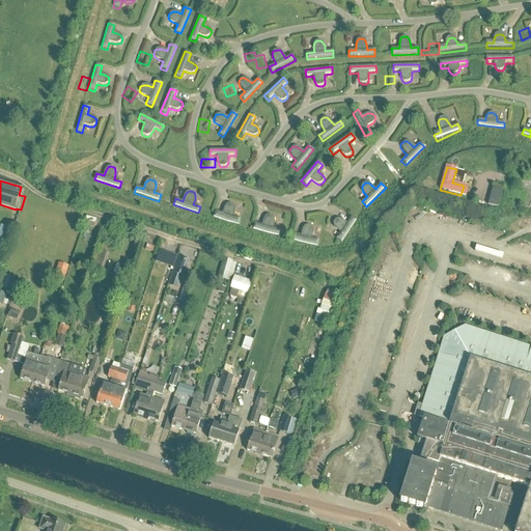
[(498,206),(500,198),(491,196),(488,204),(498,206)]
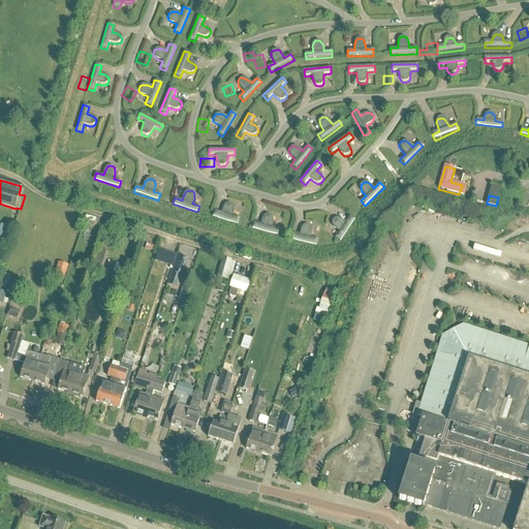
[(215,210),(213,216),(238,224),(240,218),(232,216),(235,211),(235,207),(232,204),(228,203),(226,204),(224,207),(222,212),(215,210)]
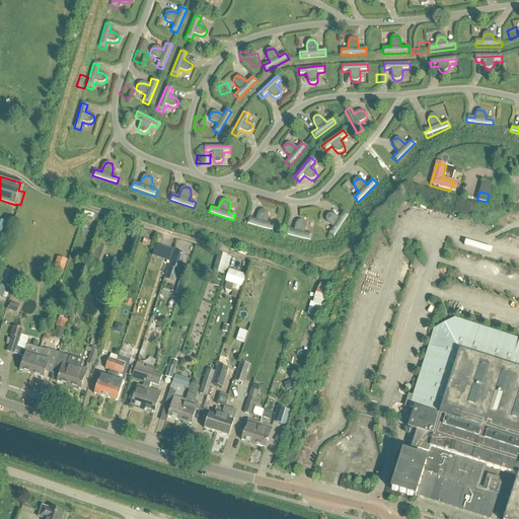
[(249,218),(247,224),(272,231),(274,225),(267,223),(268,218),(268,214),(267,211),(263,210),(260,212),(257,215),(256,220),(249,218)]
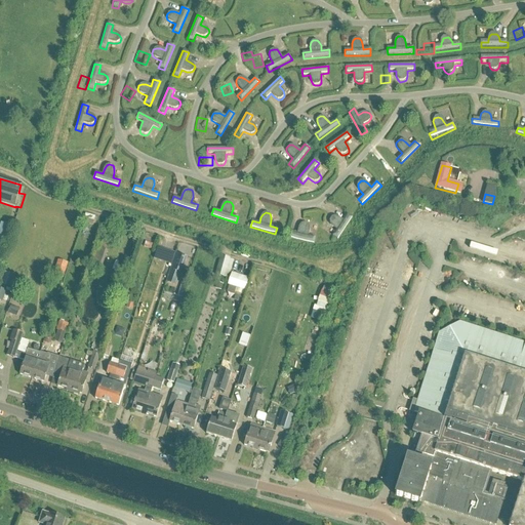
[(332,236),(337,240),(353,217),(347,214),(342,220),(338,217),(334,216),(331,217),(329,220),(329,224),(331,226),(336,230),(332,236)]
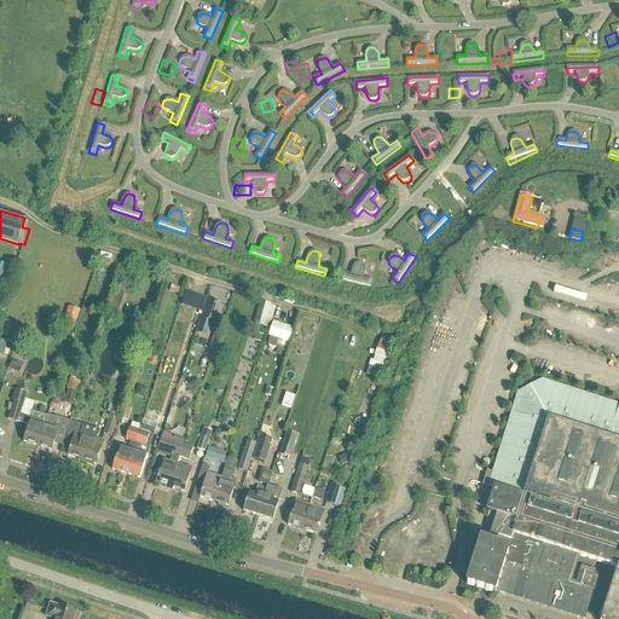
[(342,272),(340,279),(370,288),(371,281),(363,278),(365,272),(365,267),(363,264),(358,262),(356,264),(353,267),(351,275),(342,272)]
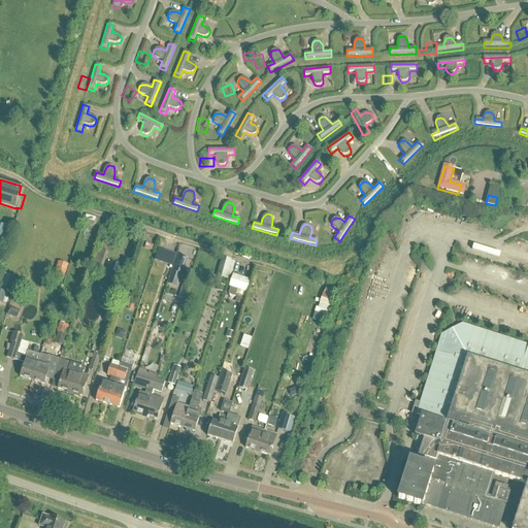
[(2,227),(0,235),(0,241),(6,244),(10,229),(2,227)]
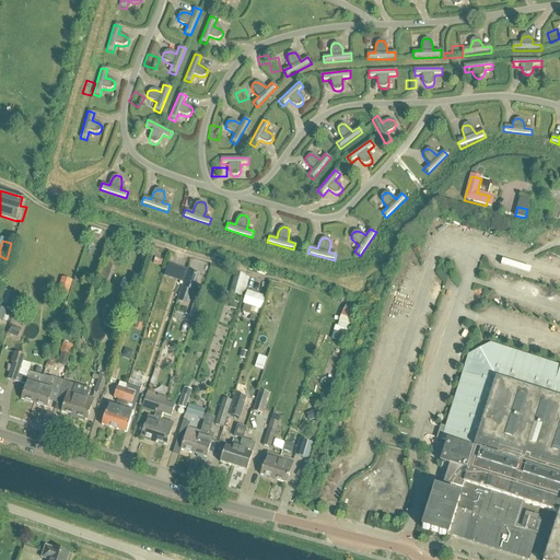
[(97,283),(108,288),(115,268),(104,265),(97,283)]
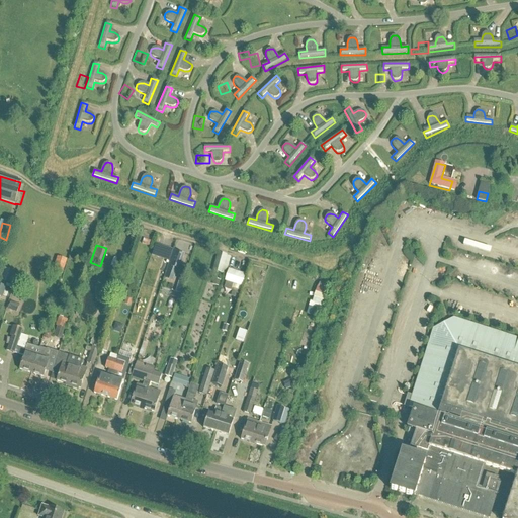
[(180,270),(185,255),(174,251),(169,267),(180,270)]
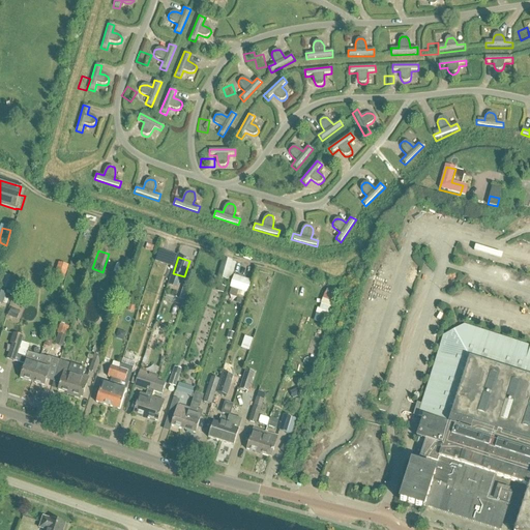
[(236,263),(233,262),(223,260),(217,278),(230,282),(232,273),(233,274),(236,263)]
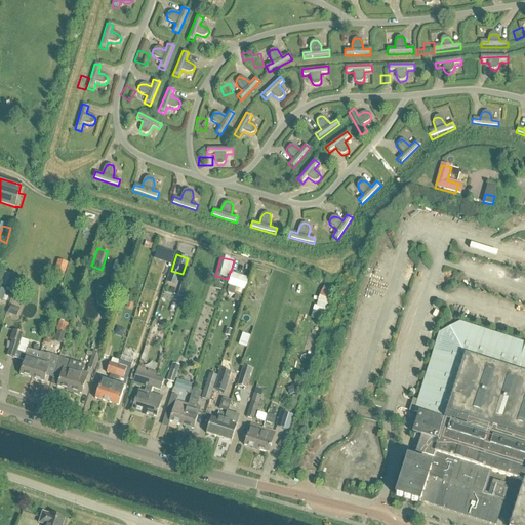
[(64,278),(68,265),(58,261),(54,275),(64,278)]
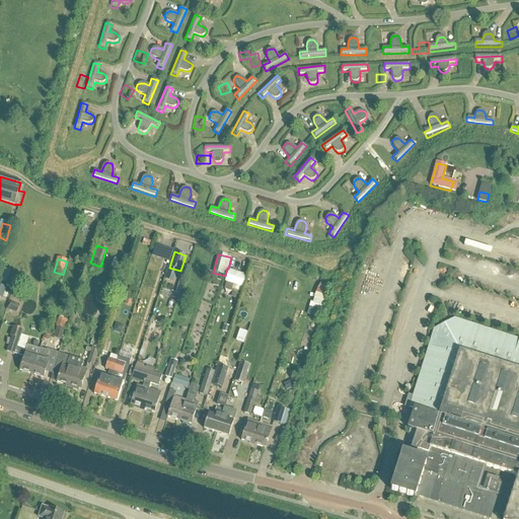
[(152,260),(148,280),(160,283),(164,262),(152,260)]
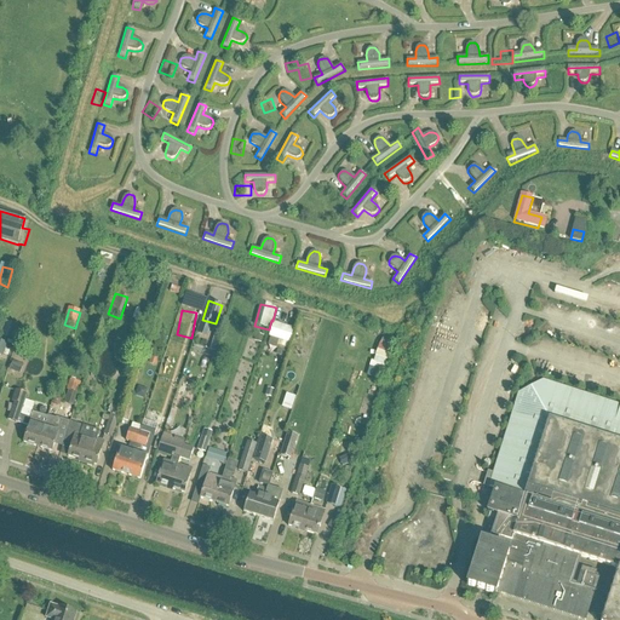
[(49,313),(44,325),(51,327),(56,315),(49,313)]
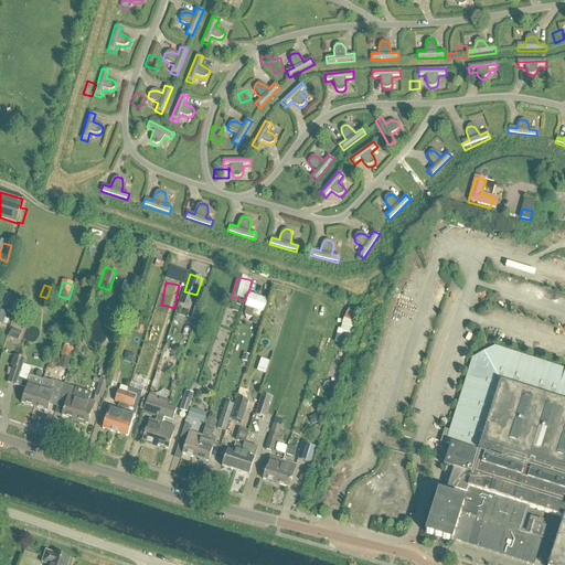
[(0,307),(6,309),(10,296),(0,291),(0,307)]
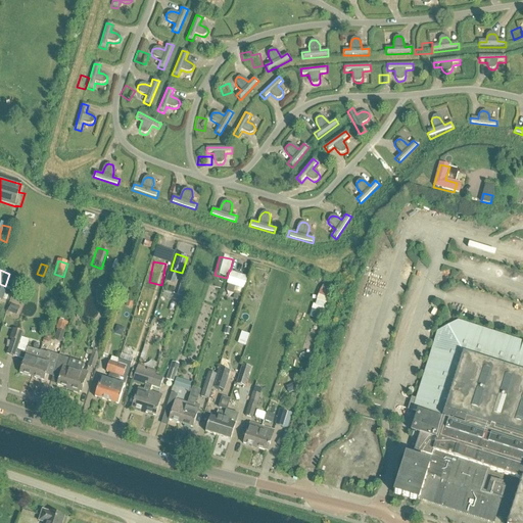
[(231,273),(227,285),(244,290),(248,278),(231,273)]
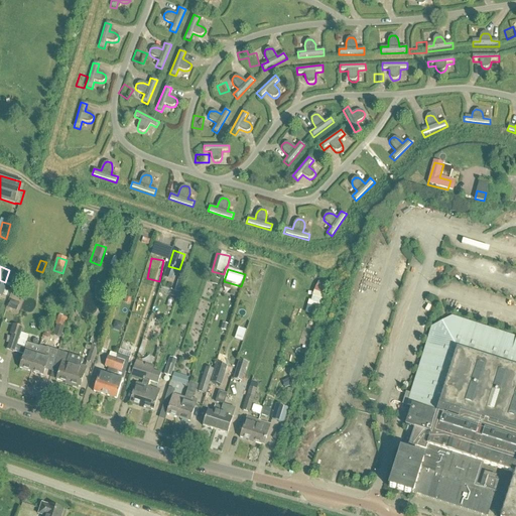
[(179,279),(175,292),(179,294),(183,281),(179,279)]
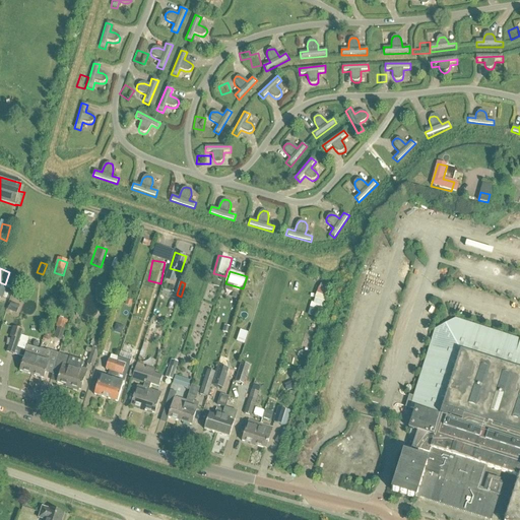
[(299,297),(293,311),(301,314),(307,300),(299,297)]
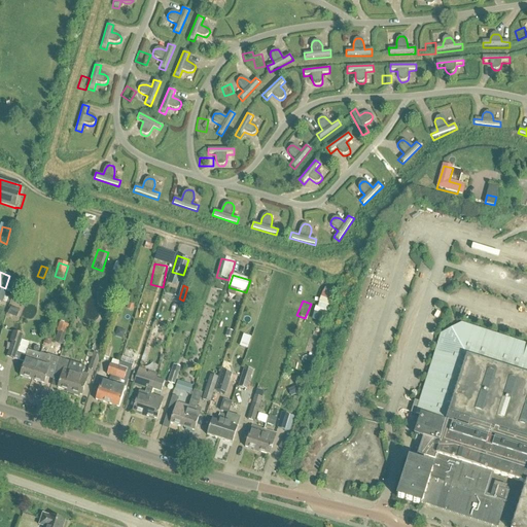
[(7,314),(16,318),(20,311),(11,307),(7,314)]
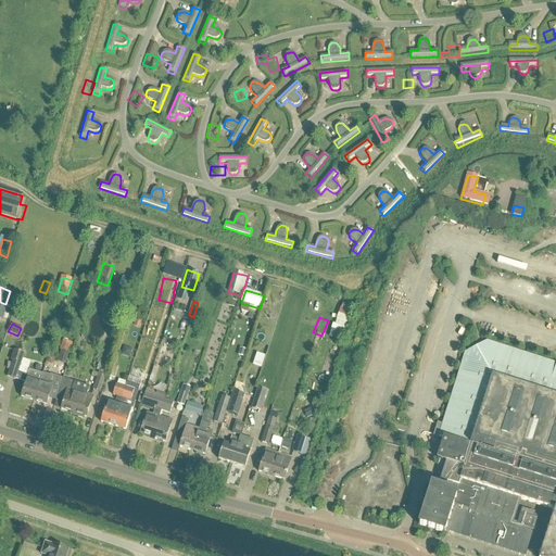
[(333,325),(332,330),(343,335),(345,328),(335,325),(333,325)]
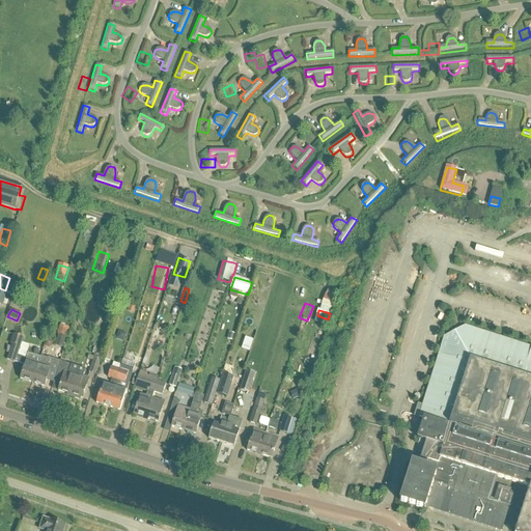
[(56,335),(65,338),(68,329),(59,326),(56,335)]
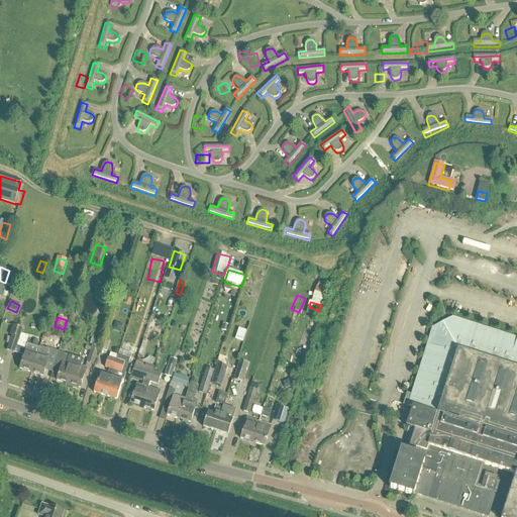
[(516,516),(516,337),(453,317),(432,328),(407,406),(412,407),(406,426),(414,429),(407,453),(400,451),(388,489),(413,497),(414,495),(484,516),(488,516),(496,493),(497,493),(500,483),(501,481),(496,480),(497,478),(485,474),(481,488),(476,487),(479,476),(478,476),(482,464),(515,476),(502,516),(516,516)]
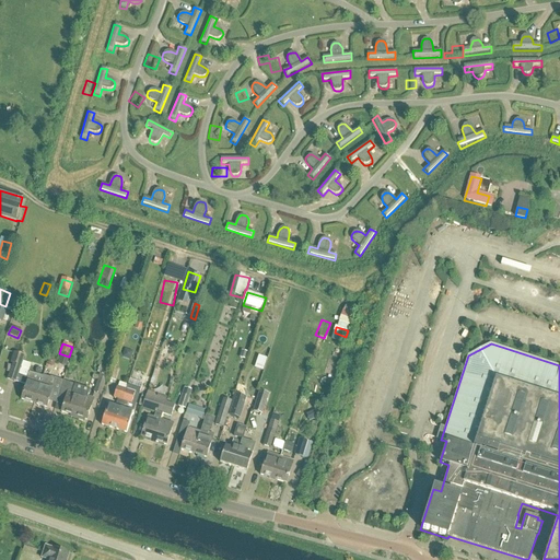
[(33,404),(42,376),(28,373),(27,378),(16,376),(23,357),(12,353),(9,363),(11,364),(7,381),(14,383),(15,383),(25,385),(20,400),(33,404)]
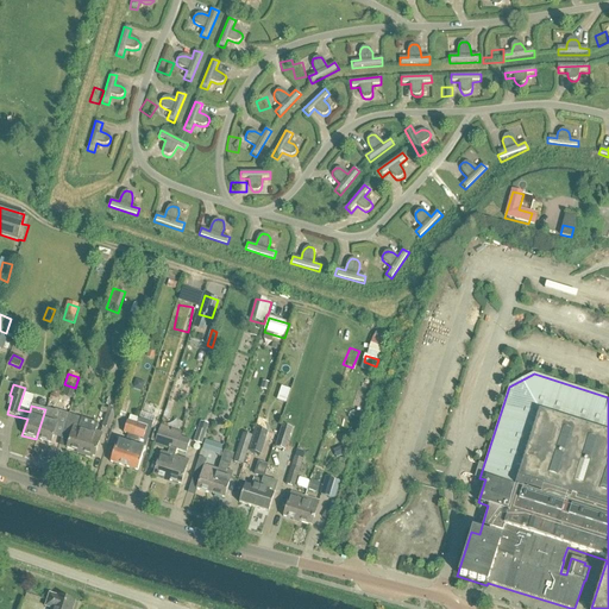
[(118,409),(120,402),(108,399),(106,406),(118,409)]
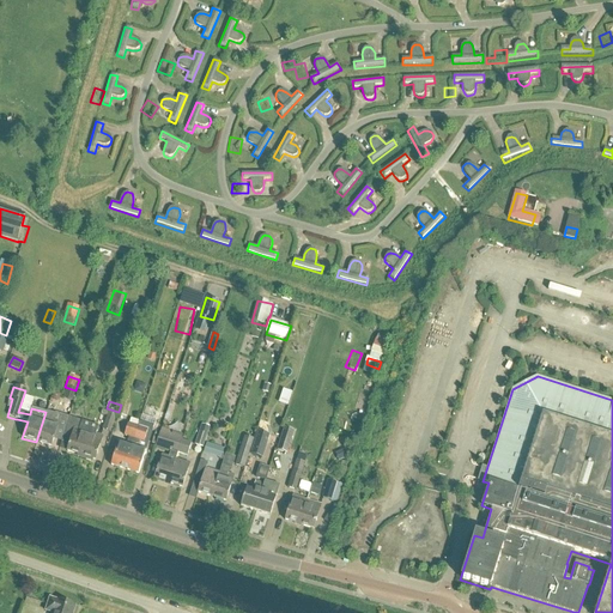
[(127,418),(132,406),(126,404),(122,416),(127,418)]
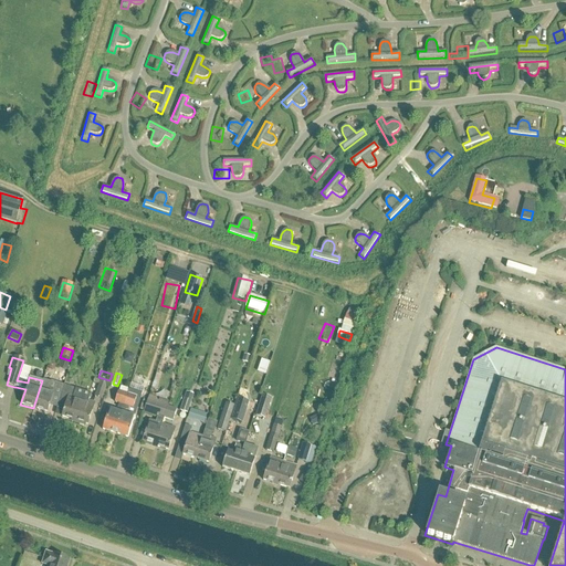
[(103,400),(109,381),(102,379),(95,398),(103,400)]
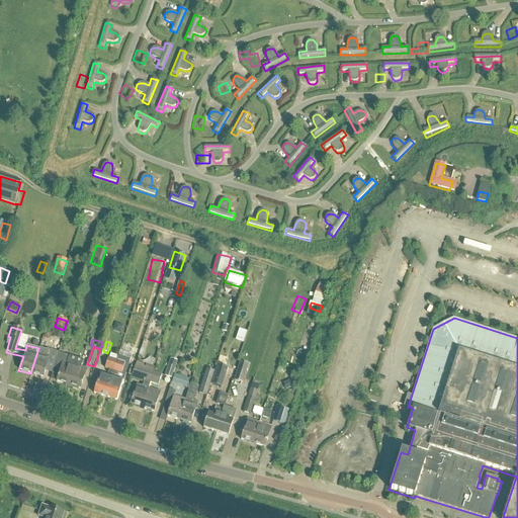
[(38,348),(30,373),(42,377),(49,357),(44,356),(46,350),(38,348)]
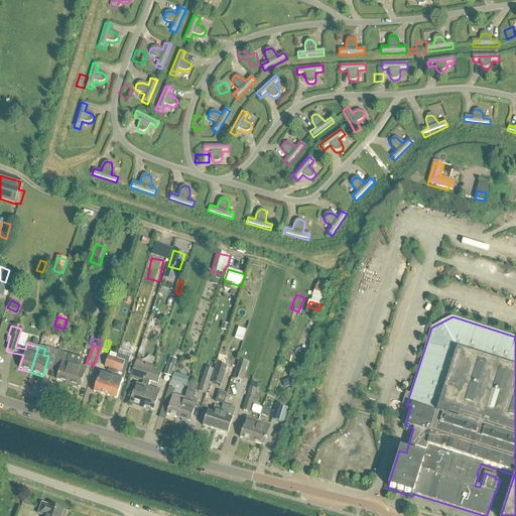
[(52,373),(56,374),(55,380),(79,388),(85,368),(81,367),(84,360),(58,352),(52,373)]
